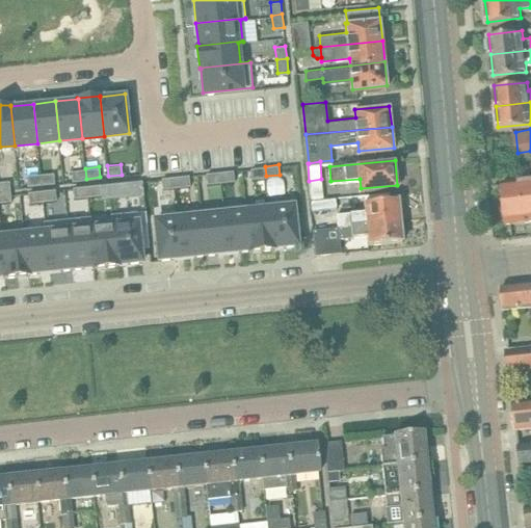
[(265,166),(251,167),(253,178),(266,176),(265,166)]
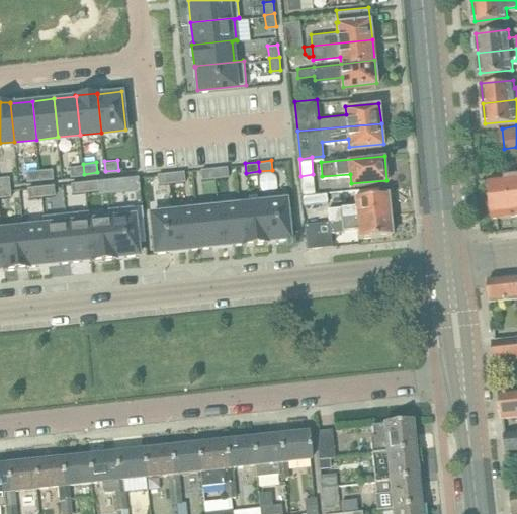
[(83,164),(70,165),(71,175),(84,174),(83,164)]
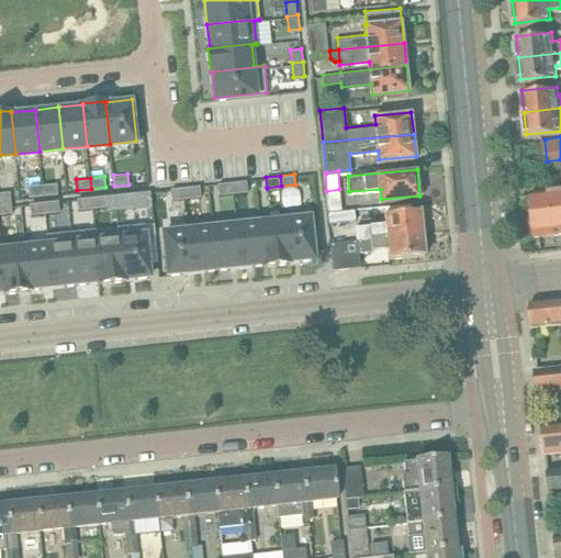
[(234,191),(248,190),(247,179),(233,180),(234,191)]
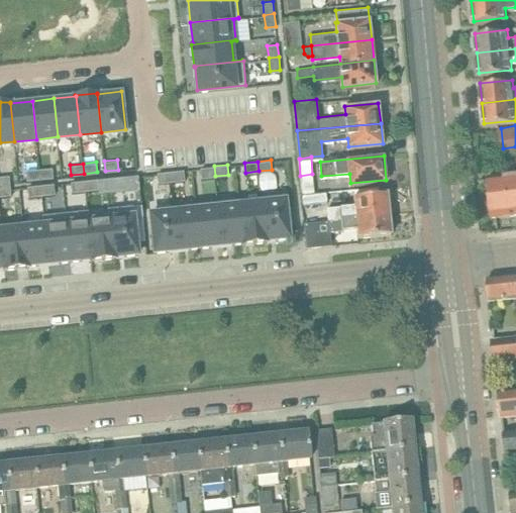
[(214,166),(201,167),(202,177),(215,176),(214,166)]
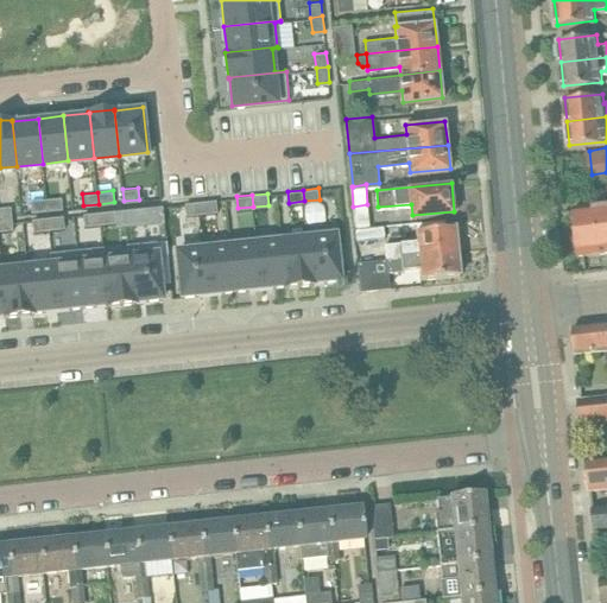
[(48,209),(63,208),(62,196),(46,197),(48,209)]
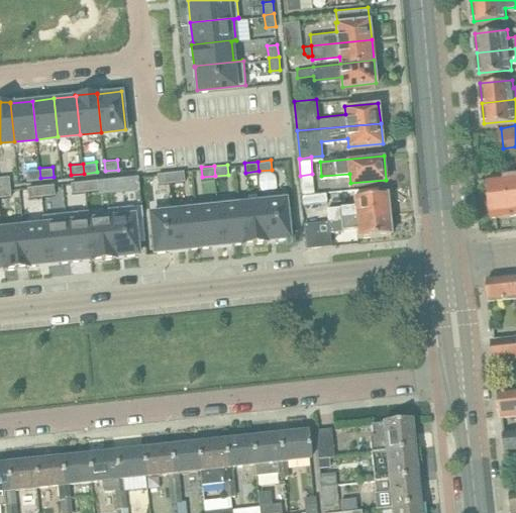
[(27,180),(40,178),(39,168),(26,170),(27,180)]
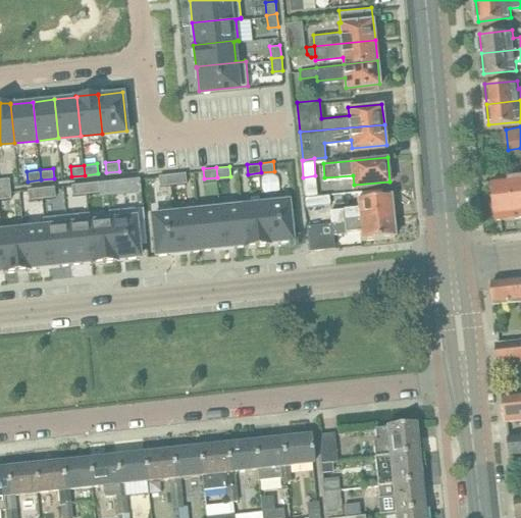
[(173,183),(187,180),(186,170),(172,172),(173,183)]
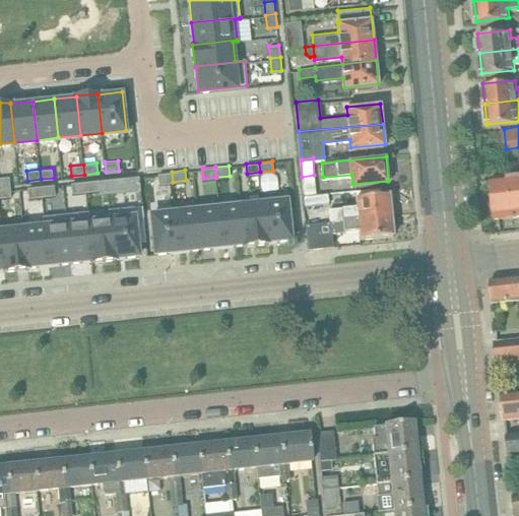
[(172,172),(158,173),(159,183),(173,182),(172,172)]
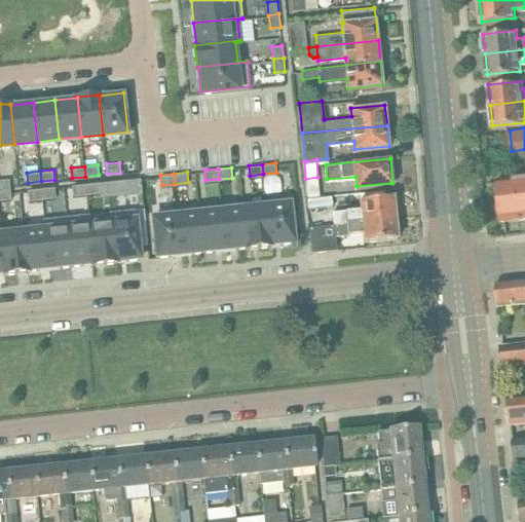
[(524,176),(496,179),(500,219),(524,216),(524,176)]
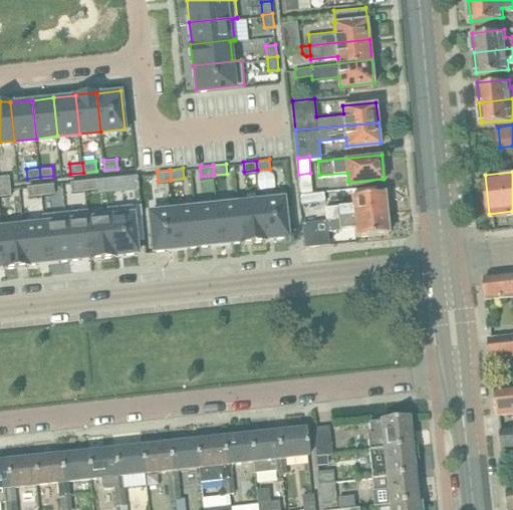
[(0,184),(10,183),(9,173),(0,174),(0,184)]
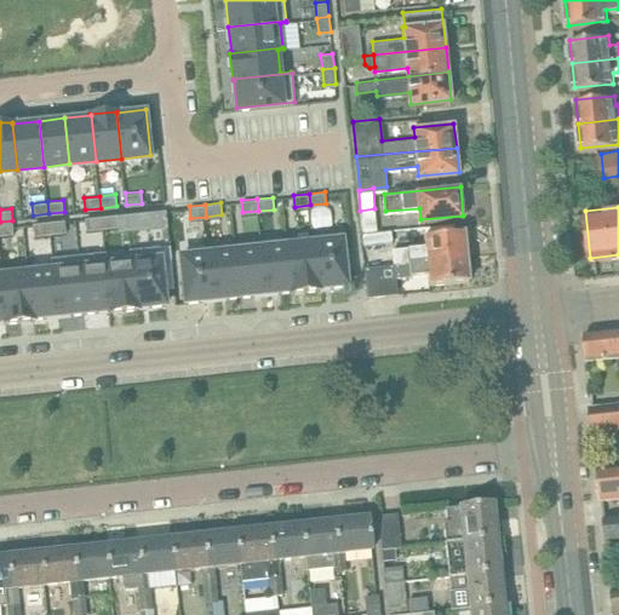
[(143,211),(127,212),(129,224),(144,223),(143,211)]
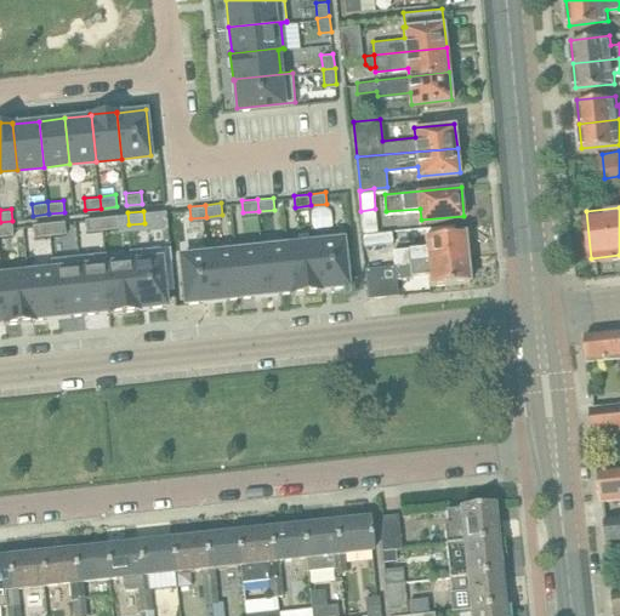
[(102,228),(118,226),(117,214),(101,216),(102,228)]
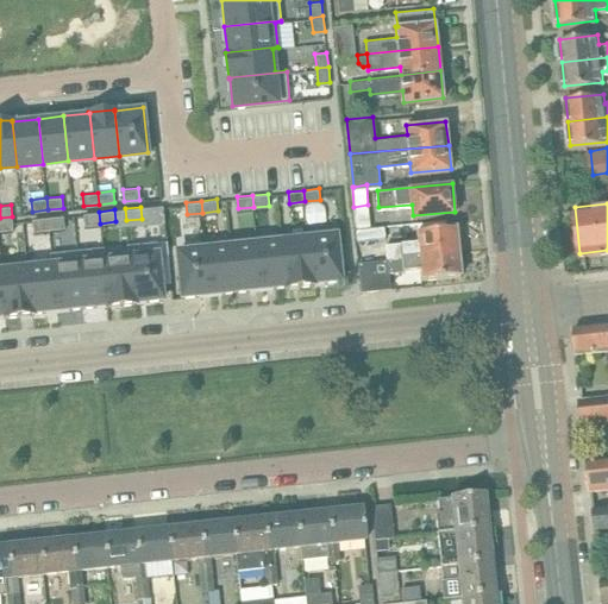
[(99,212),(83,213),(85,225),(100,224),(99,212)]
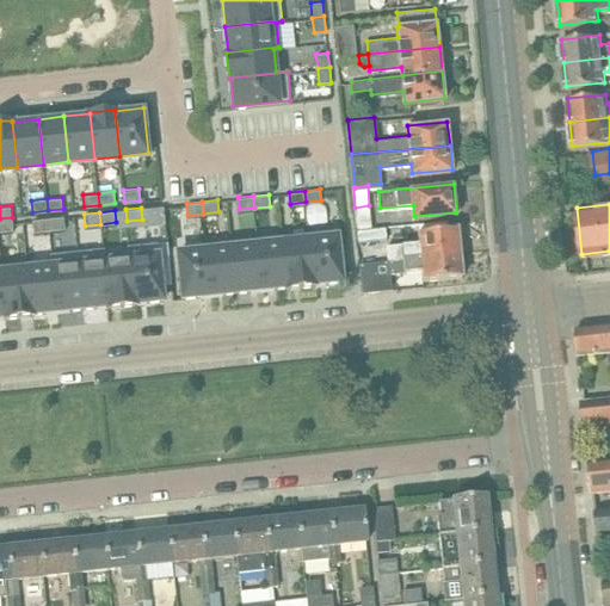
[(49,229),(65,228),(63,216),(48,217),(49,229)]
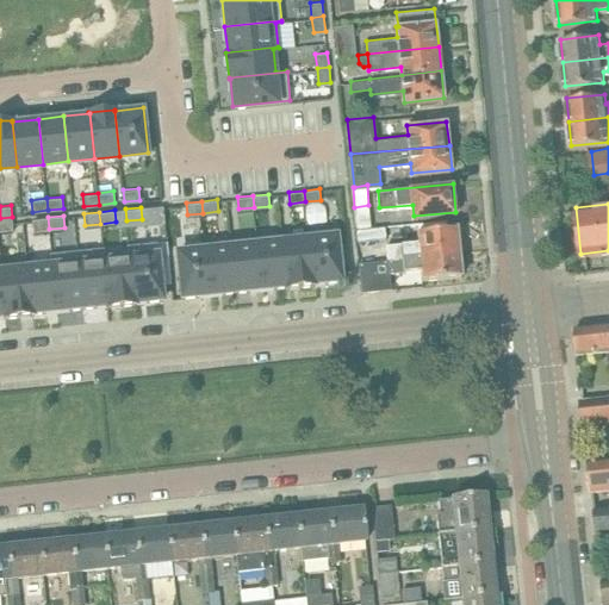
[(0,230),(13,229),(12,217),(0,218),(0,230)]
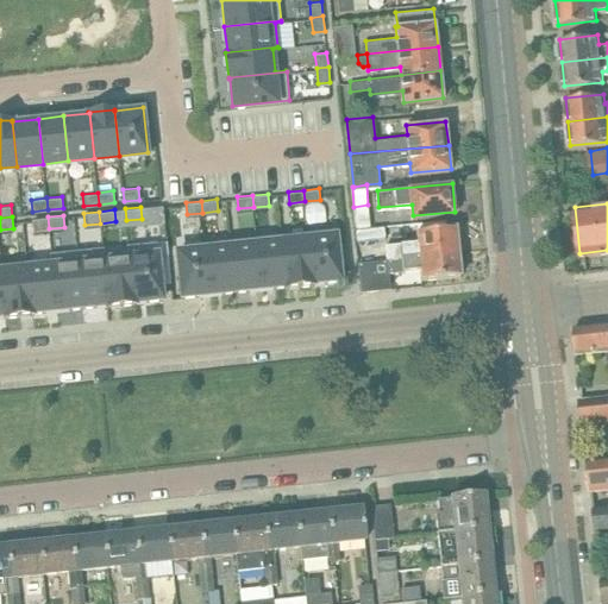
[(48,216),(32,219),(33,230),(49,228),(48,216)]
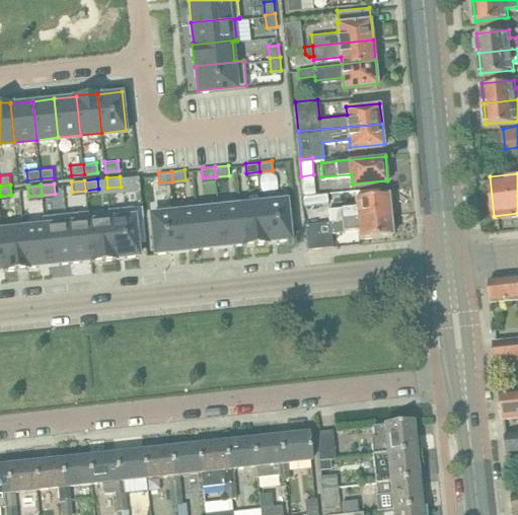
[(356,204),(328,207),(316,208),(315,193),(303,195),(306,222),(391,213),(389,193),(355,196),(356,204)]
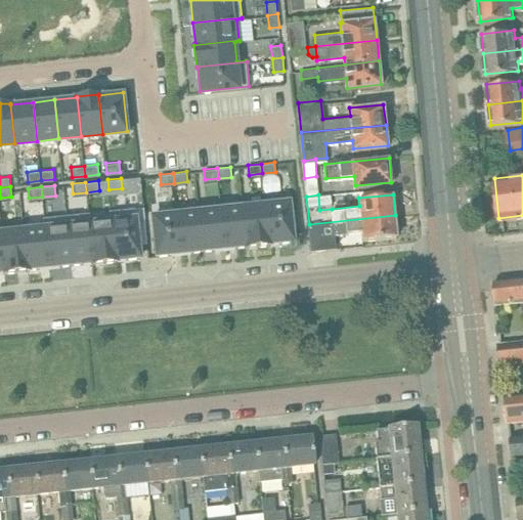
[(269,242),(293,240),(289,201),(265,203),(269,242)]
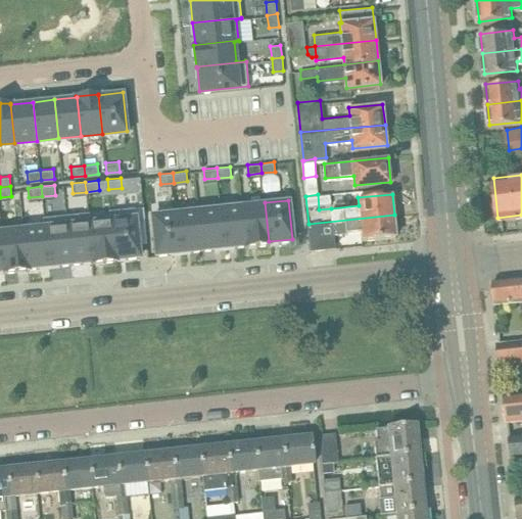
[(246,244),(246,245),(269,243),(269,241),(265,202),(242,205),(246,244)]
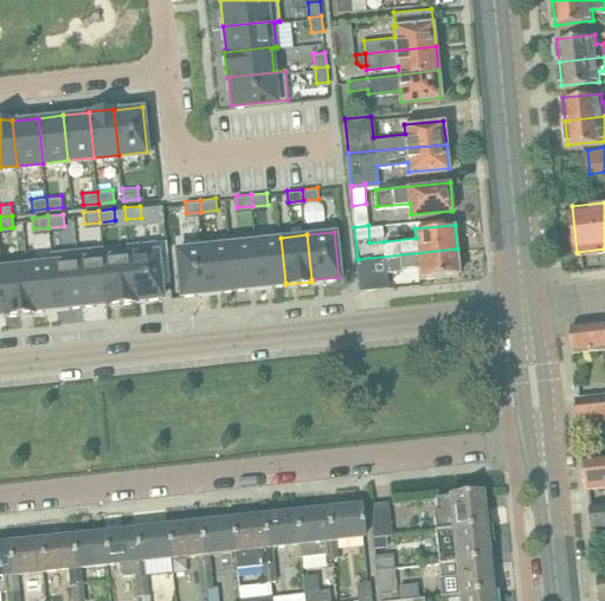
[(261,285),(285,283),(281,238),(256,240),(261,285)]
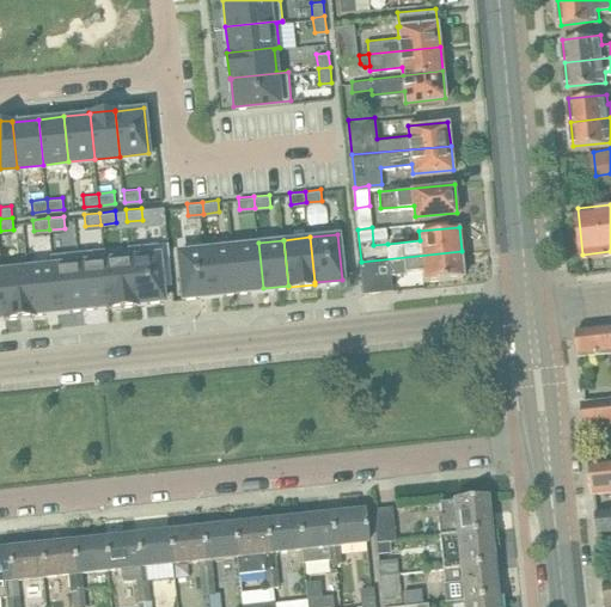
[(237,290),(263,288),(258,243),(232,245),(237,290)]
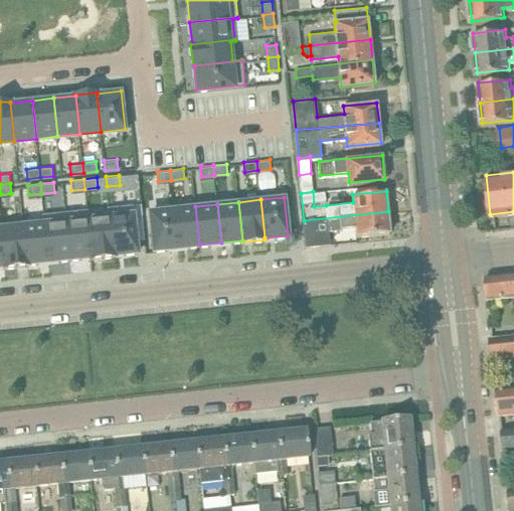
[(178,246),(199,244),(195,206),(174,208),(178,246)]
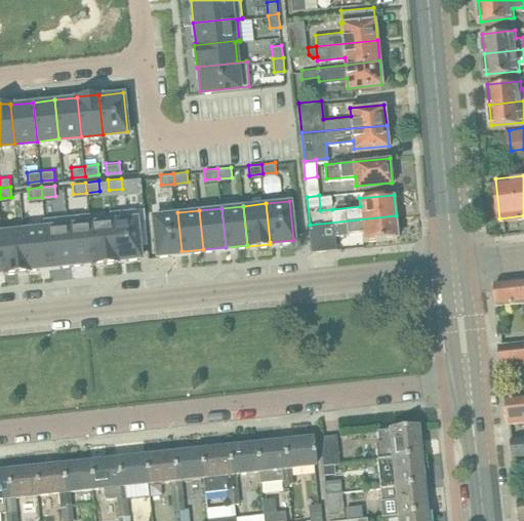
[(153,215),(157,254),(182,251),(177,212),(153,215)]
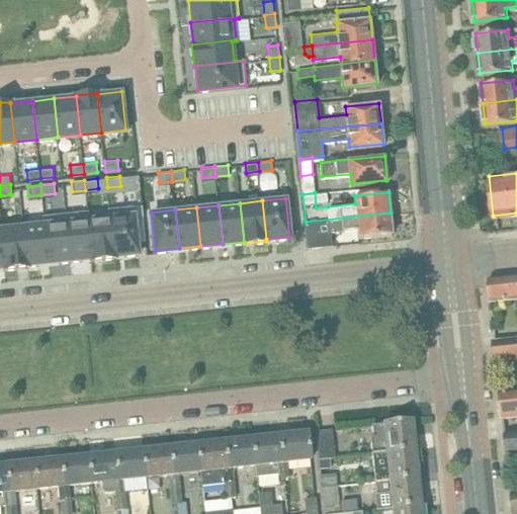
[(391,212),(306,222),(308,247),(333,244),(332,231),(358,228),(359,236),(393,233),(391,212)]
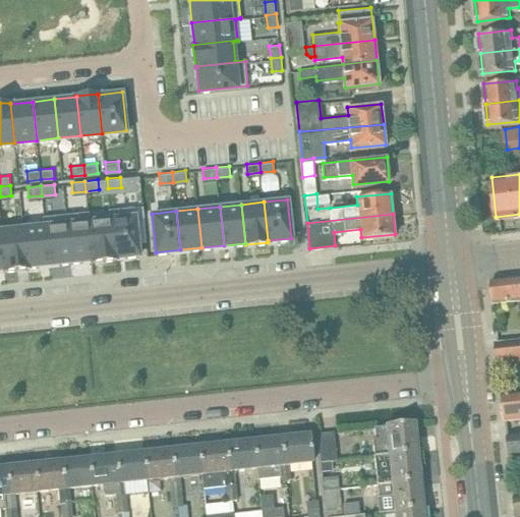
[(115,256),(139,254),(135,216),(111,218),(115,256)]
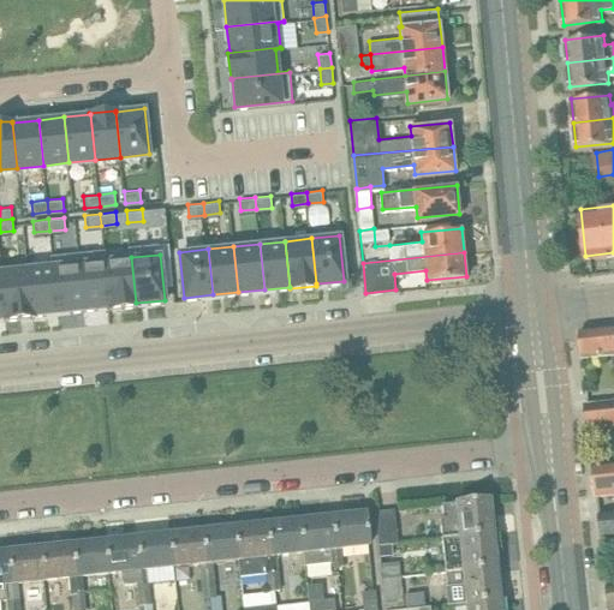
[(109,305),(111,308),(136,304),(136,303),(131,257),(105,259),(109,305)]
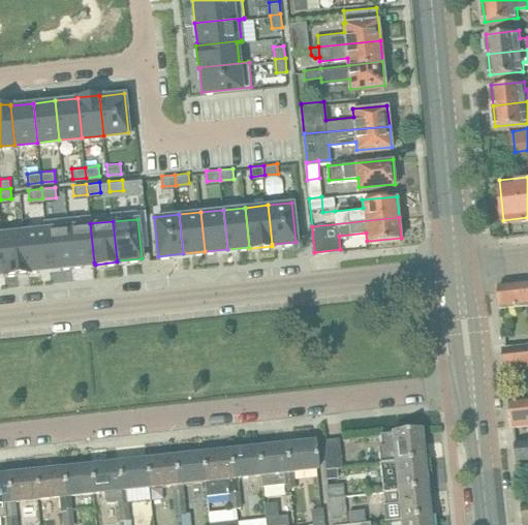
[(72,266),(94,263),(90,223),(68,226),(72,266)]
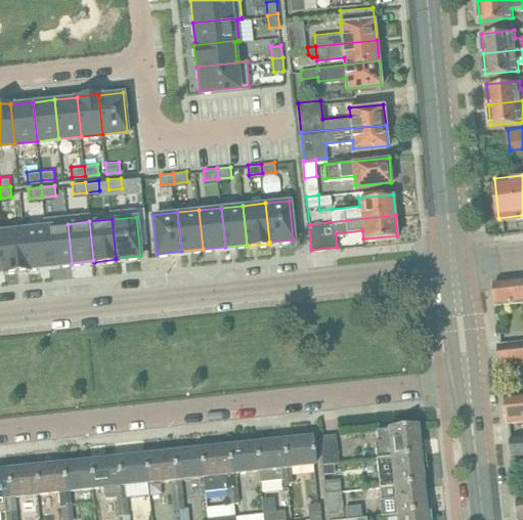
[(49,265),(72,263),(68,224),(45,226),(49,265)]
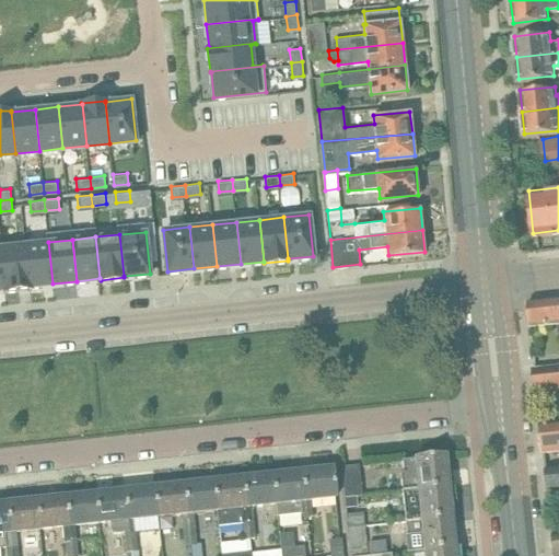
[(30,286),(53,284),(48,242),(25,244),(30,286)]
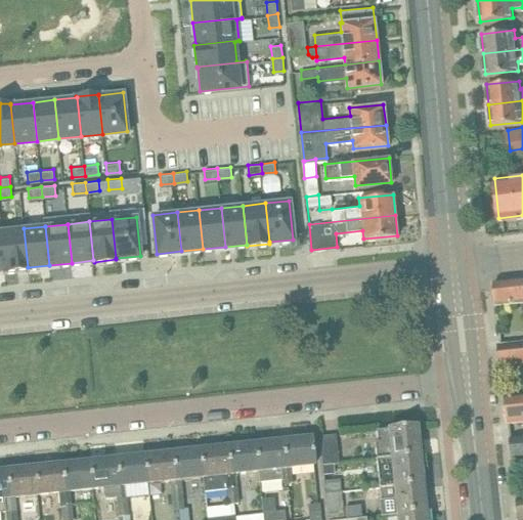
[(5,270),(6,271),(28,268),(28,267),(24,228),(1,231),(5,270)]
